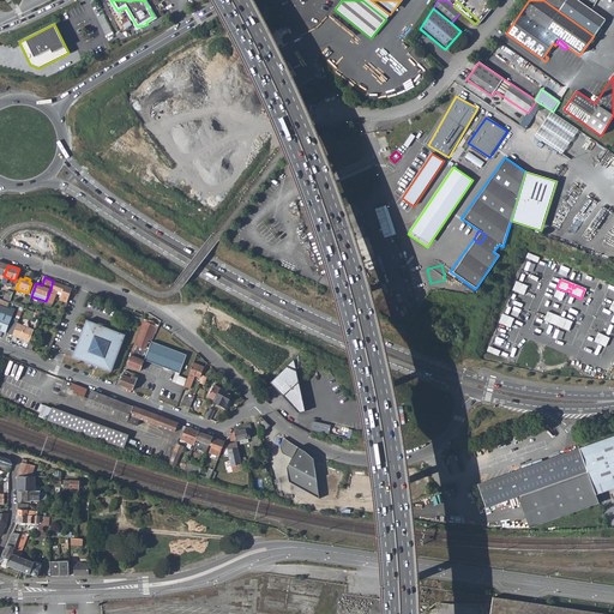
[(49,293),(46,301),(53,304),(58,290),(62,292),(60,300),(62,300),(67,286),(53,281),(49,293)]
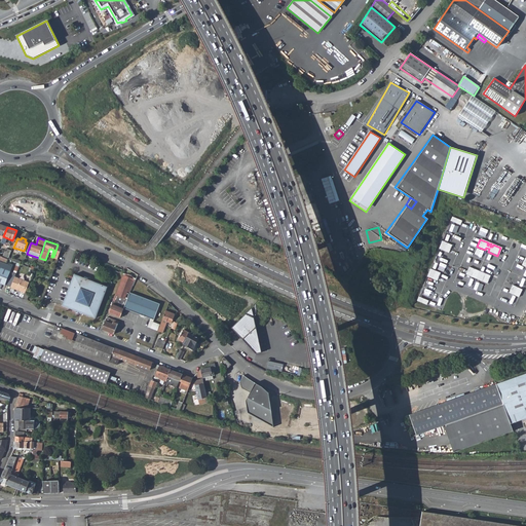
[(451,246),(443,241),(442,245),(440,243),(439,247),(441,248),(440,250),(447,253),(451,246)]
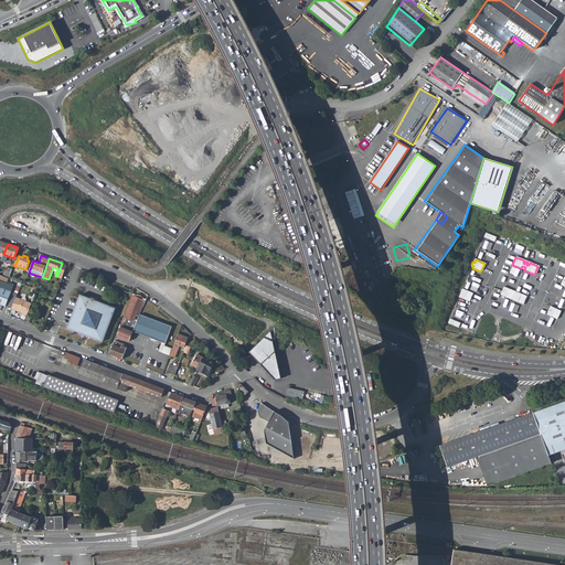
[(62,263),(57,276),(62,278),(66,265),(62,263)]
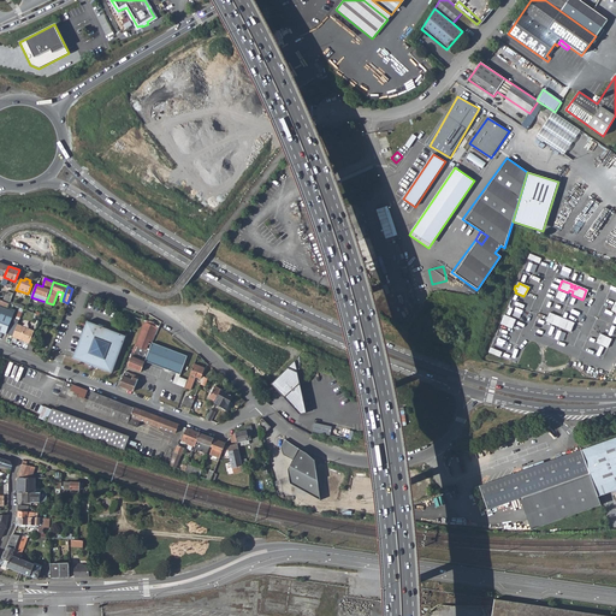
[(0,332),(5,335),(13,313),(0,308),(0,332)]
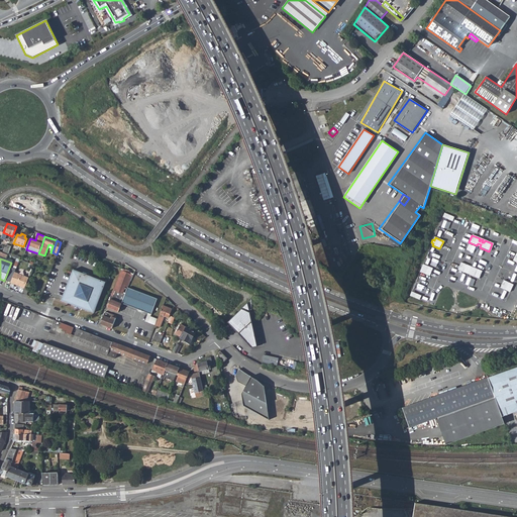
[(459,263),(456,270),(464,274),(466,271),(470,273),(468,275),(478,279),(481,272),(473,268),(472,271),(471,270),(472,268),(470,267),(469,269),(467,269),(468,266),(459,263)]
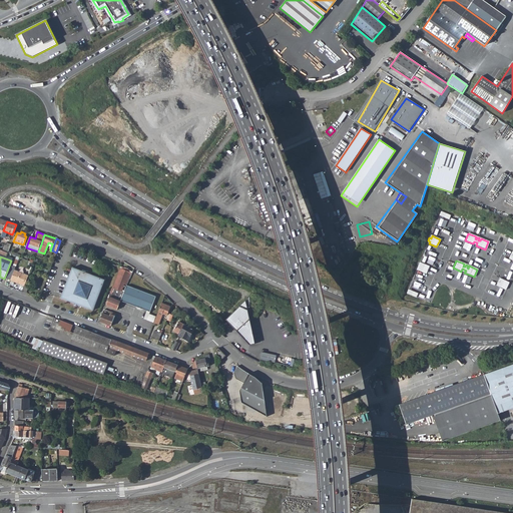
[(428,267),(420,263),(419,266),(418,265),(416,268),(418,269),(417,271),(425,274),(428,267)]
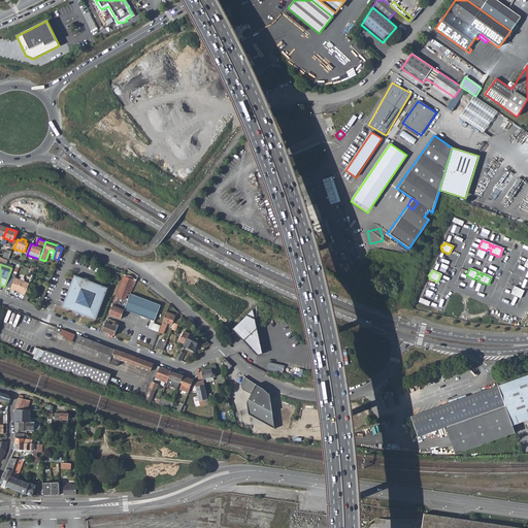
[(9,273),(4,287),(10,289),(14,278),(17,275),(9,273)]
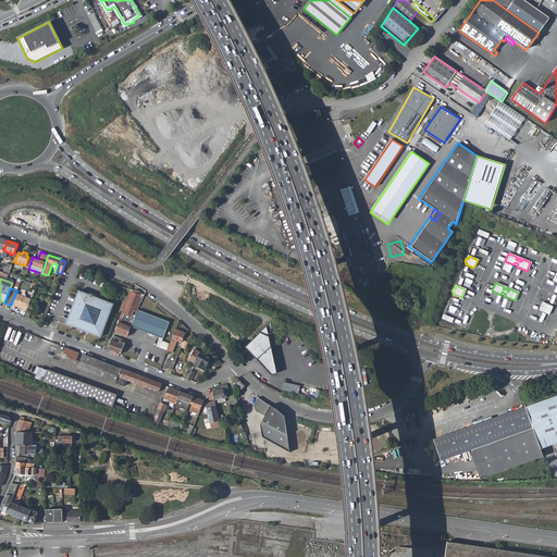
[(91,294),(91,292),(88,291),(87,293),(77,289),(67,322),(101,333),(112,301),(91,294)]
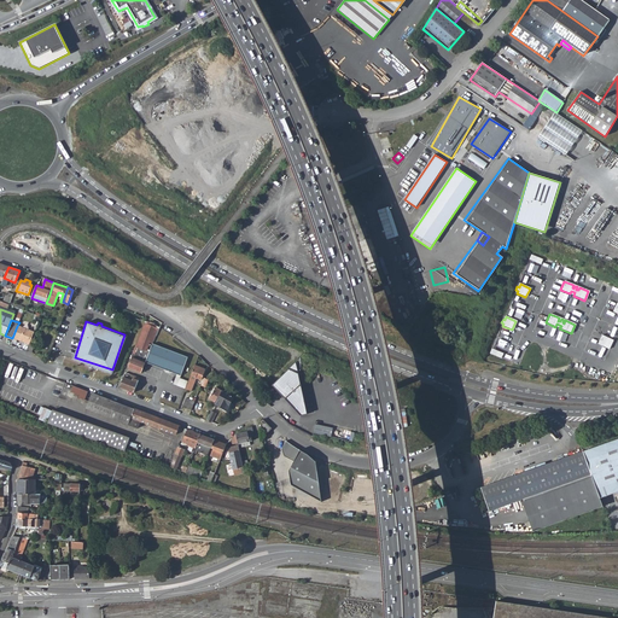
[(130,363),(129,367),(141,373),(145,363),(152,344),(158,330),(155,327),(156,325),(147,322),(147,324),(145,324),(135,348),(139,349),(136,354),(144,356),(141,362),(135,360),(135,356),(133,355),(132,357),(133,359),(130,363)]
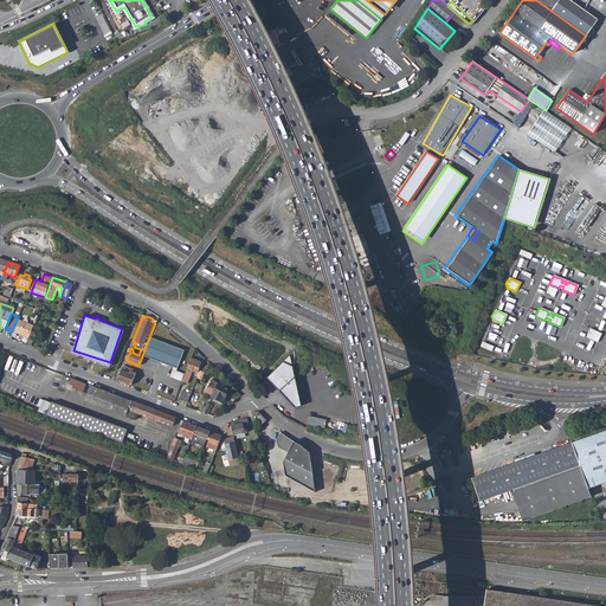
[(17,320),(12,331),(28,339),(30,335),(33,326),(17,320)]
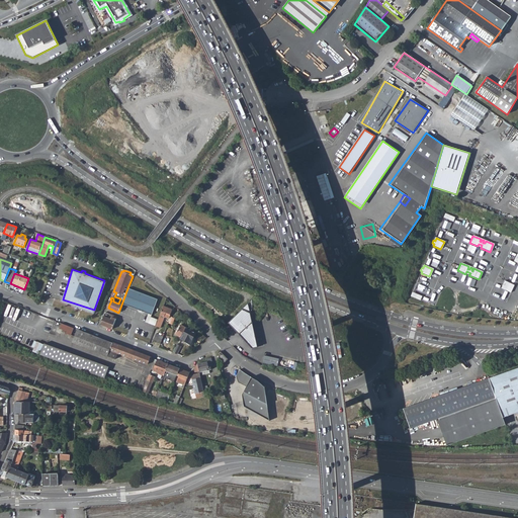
[(500,288),(508,292),(509,289),(510,290),(512,287),(510,287),(511,284),(503,281),(500,288)]
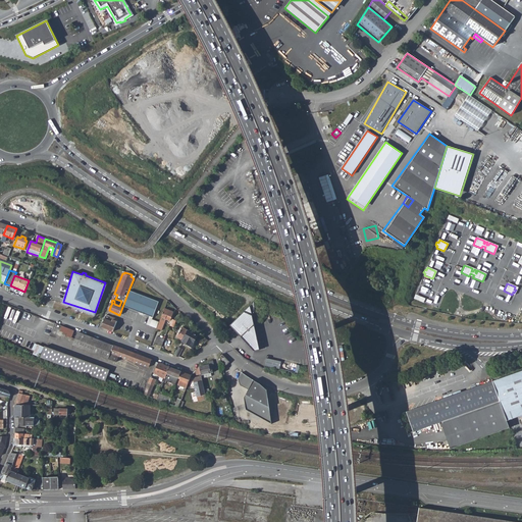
[(128,291),(122,307),(149,316),(153,318),(159,303),(128,291)]
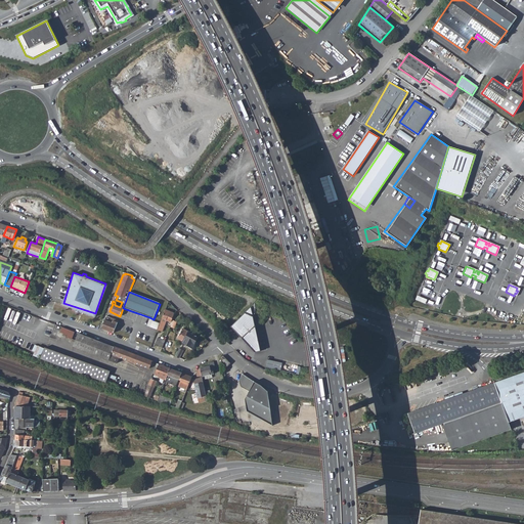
[(251,308),(232,328),(257,352),(261,351),(251,308)]
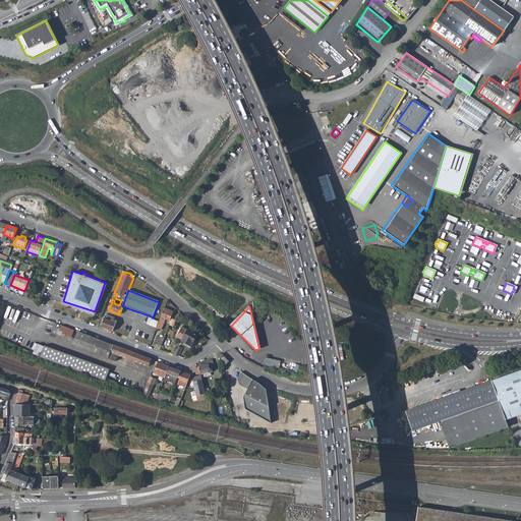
[(157,329),(161,331),(166,319),(170,321),(173,311),(164,308),(161,316),(159,322),(157,328),(157,329)]
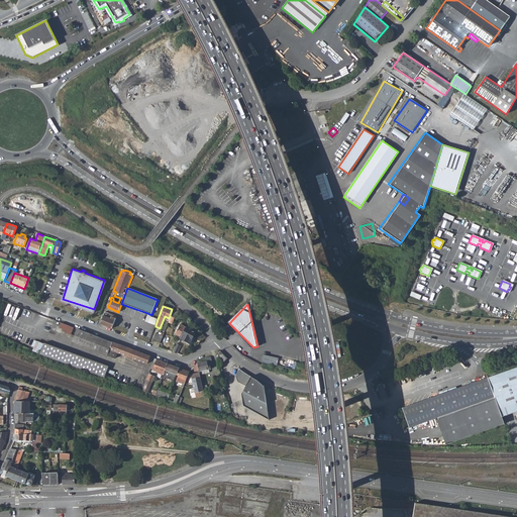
[(105,313),(100,324),(112,329),(116,316),(112,315),(111,318),(107,317),(108,314),(105,313)]
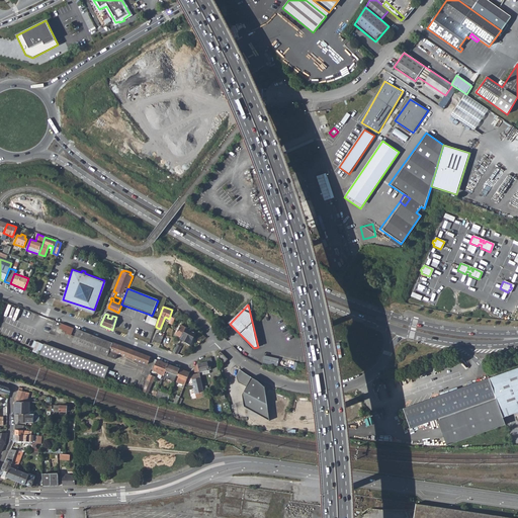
[(148,314),(145,322),(156,326),(158,320),(151,317),(152,316),(148,314)]
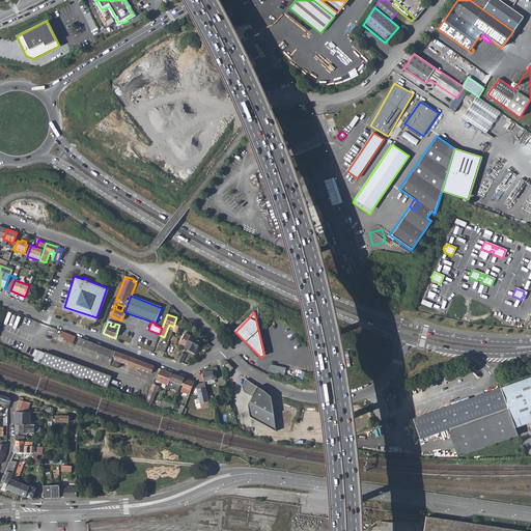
[(180,340),(179,342),(186,346),(191,336),(186,333),(185,334),(184,333),(179,340),(180,340)]
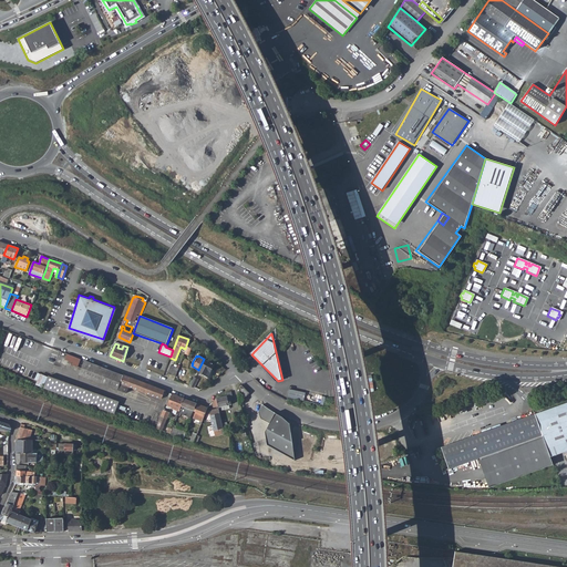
[(73,361),(72,364),(82,368),(84,361),(74,357),(73,361)]
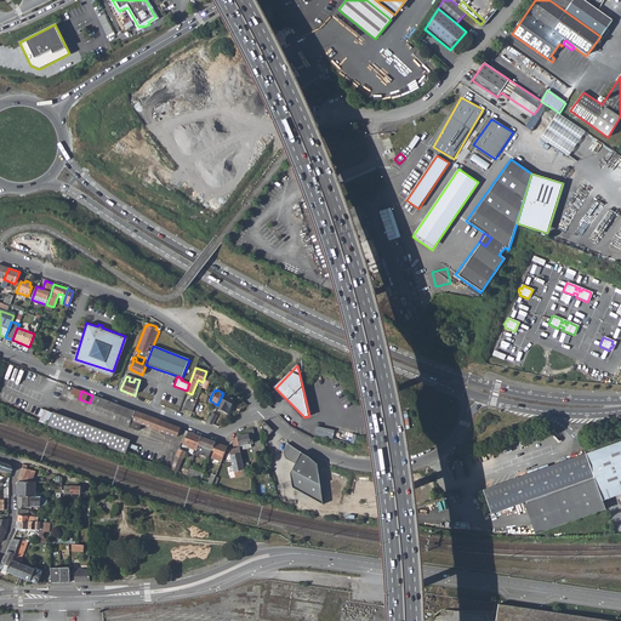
[(217,405),(216,405),(229,414),(232,409),(229,408),(234,400),(223,393),(217,405)]
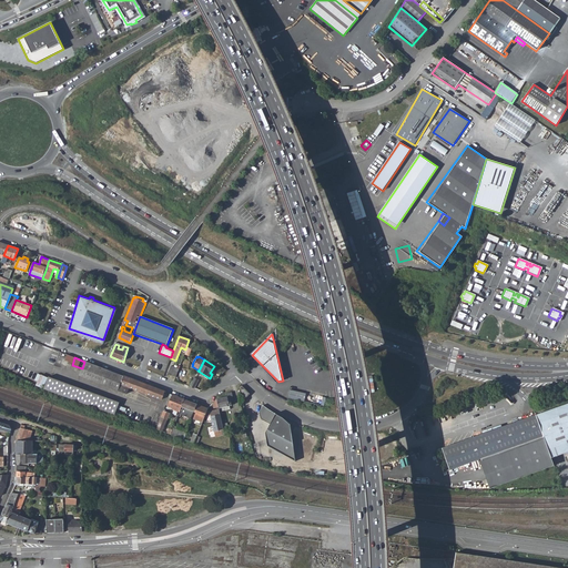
[(82,368),(80,375),(127,394),(130,387),(132,379),(84,362),(82,368)]
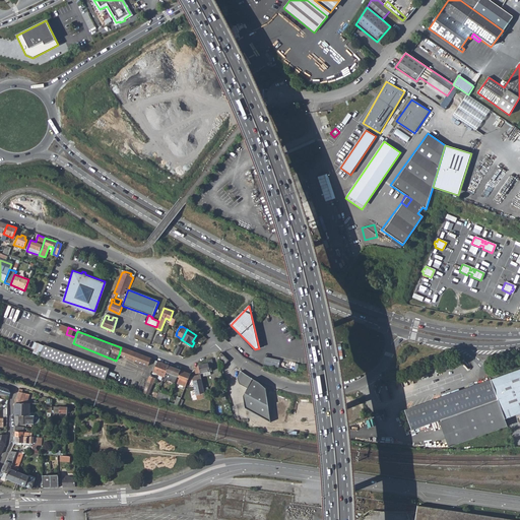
[(156,335),(153,342),(161,345),(164,338),(156,335)]
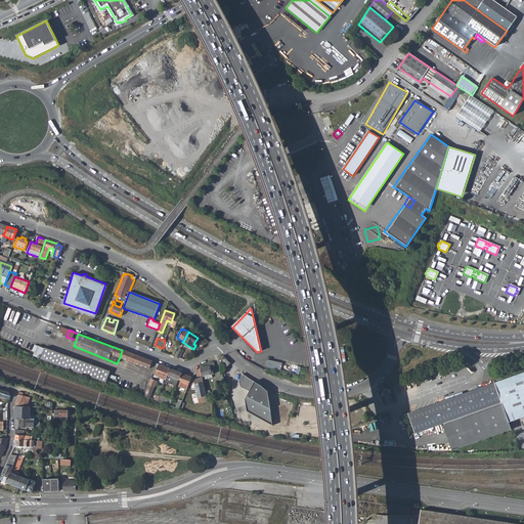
[(37,347),(33,356),(39,358),(43,349),(37,347)]
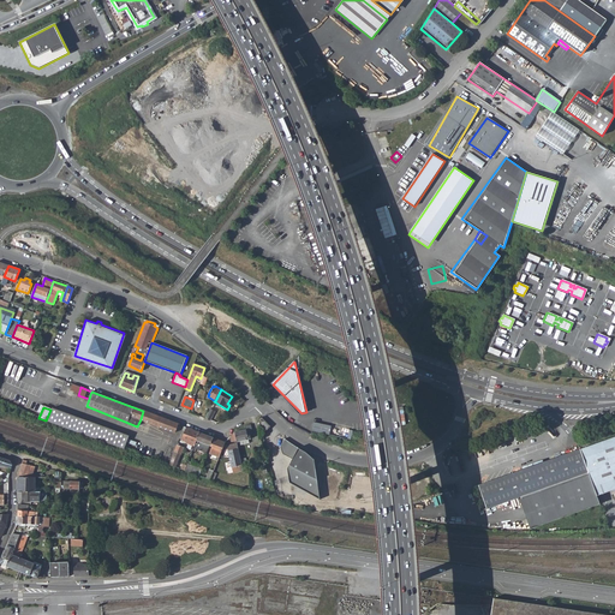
[(48,419),(48,422),(124,451),(129,437),(53,408),(48,419)]
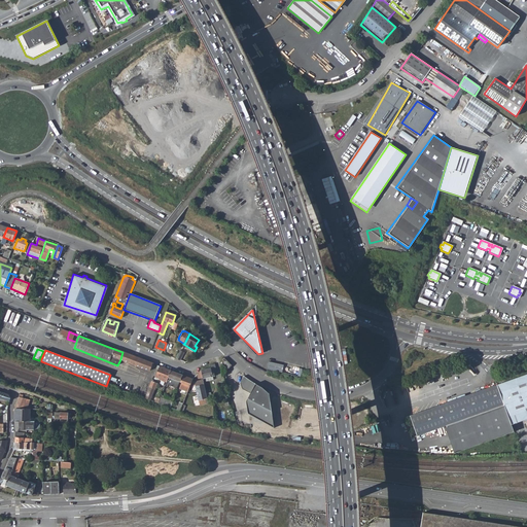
[(179,351),(175,359),(179,360),(183,353),(180,351),(179,351)]
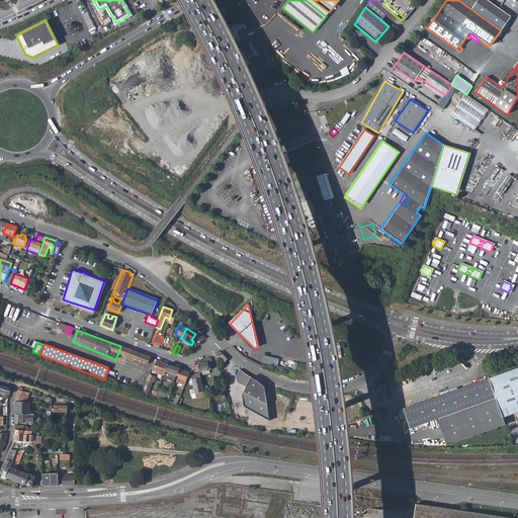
[(120,346),(118,353),(148,364),(150,358),(120,346)]
